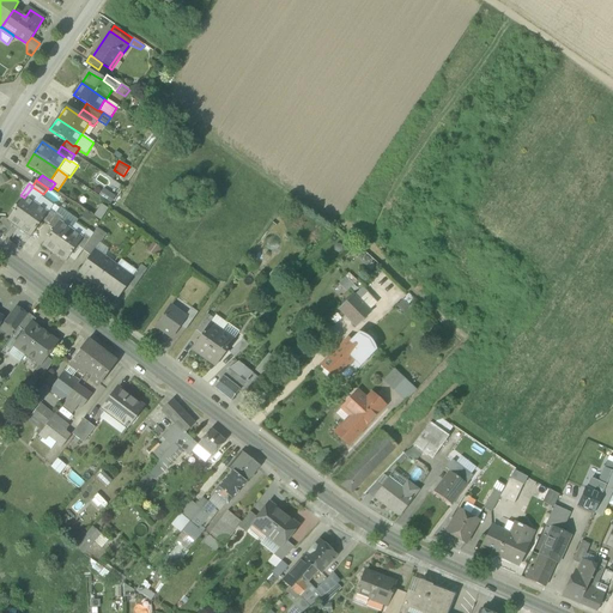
[(32,187),(24,198),(35,205),(41,198),(43,194),(32,187)]
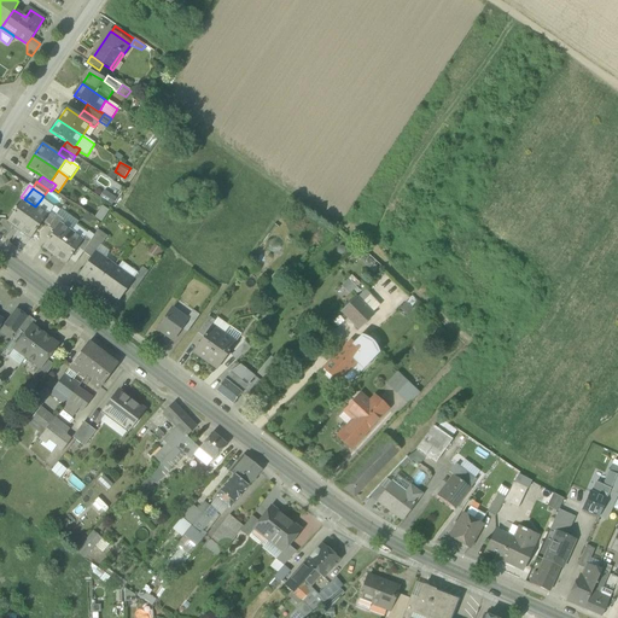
[(116,198),(104,190),(99,198),(111,207),(116,198)]
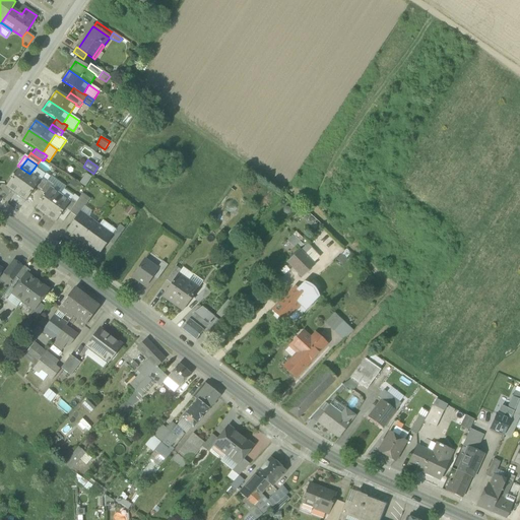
[(5,187),(15,194),(29,174),(20,168),(19,167),(5,187)]
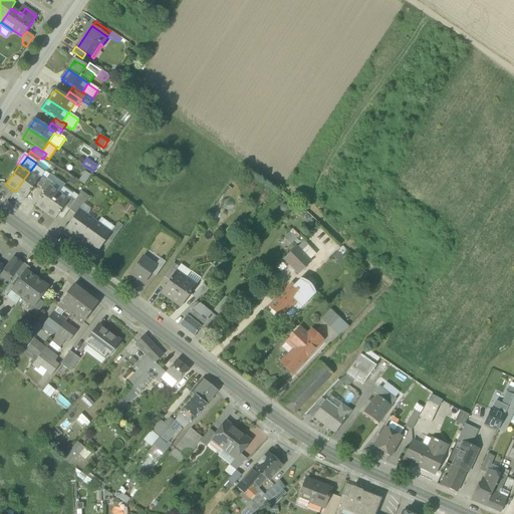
[(34,166),(29,172),(38,179),(41,176),(41,177),(44,173),(34,166)]
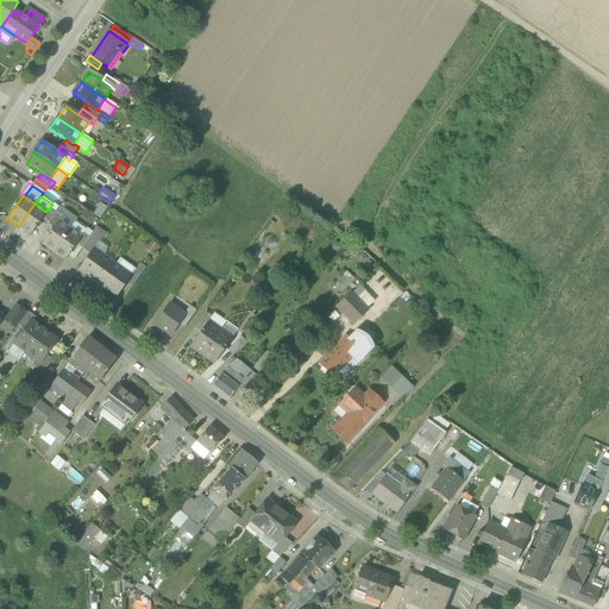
[(45,212),(35,203),(18,227),(30,236),(41,221),(46,212),(45,212)]
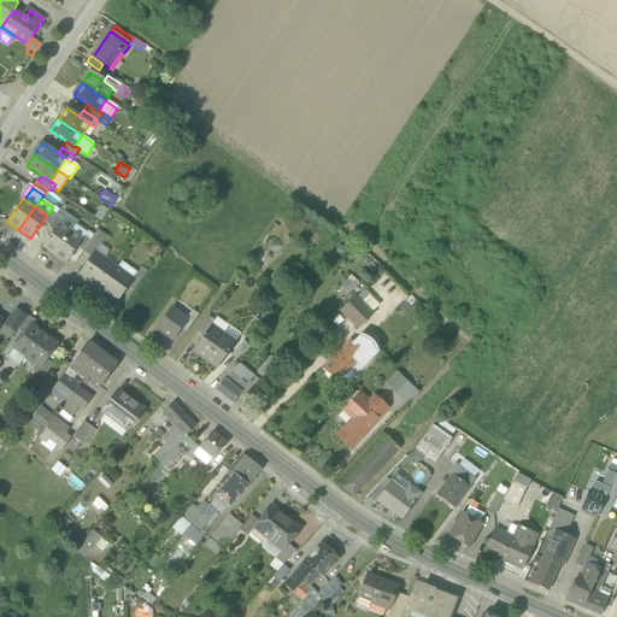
[(109,211),(101,206),(93,218),(101,223),(109,211)]
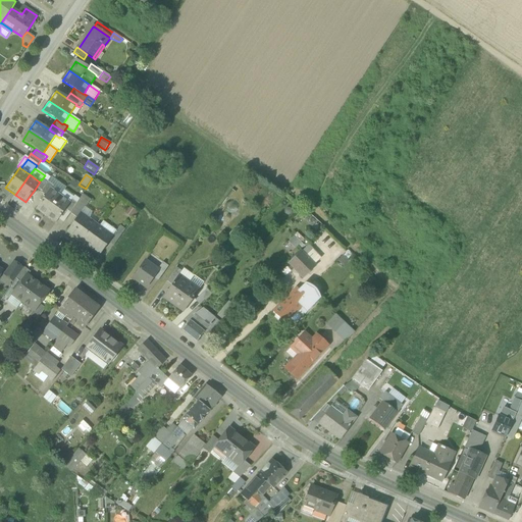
[(50,178),(47,183),(53,187),(51,190),(60,196),(63,191),(65,188),(51,177),(50,178)]
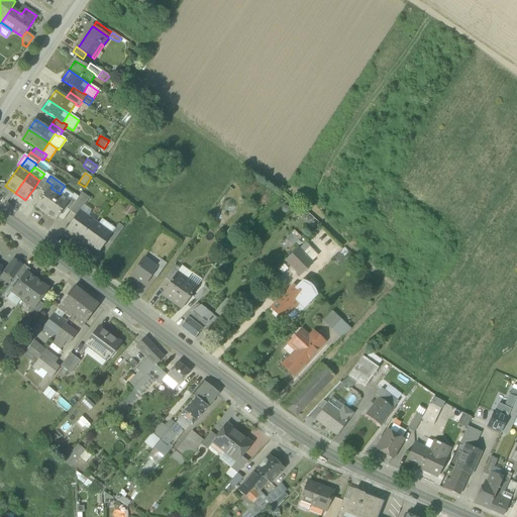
[(34,188),(39,191),(46,181),(41,178),(41,177),(38,180),(39,180),(34,188)]
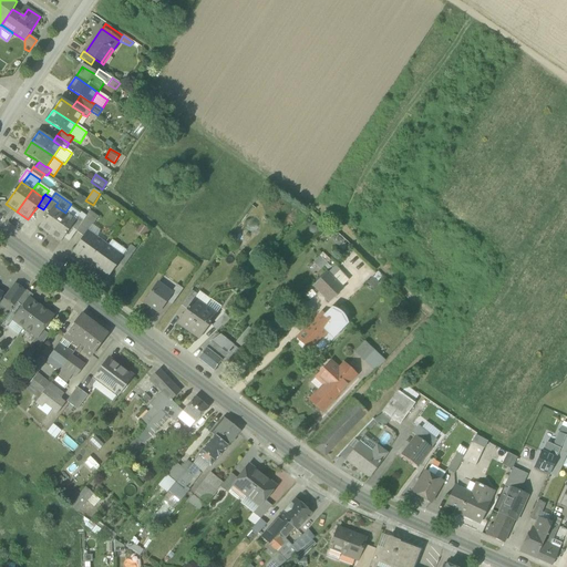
[(58,203),(51,198),(43,209),(48,214),(54,205),(55,206),(58,203)]
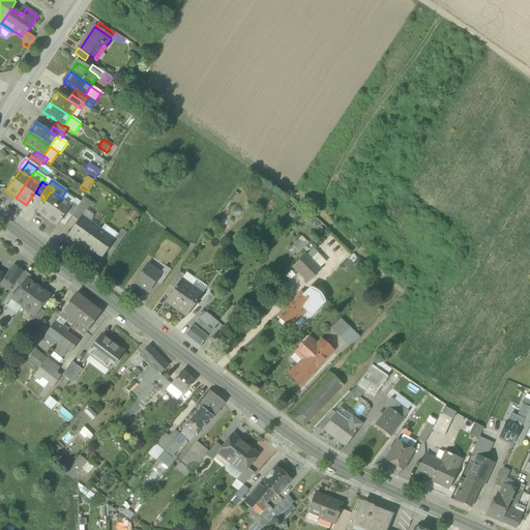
[(35,212),(46,219),(61,199),(52,193),(51,192),(45,200),(35,212)]
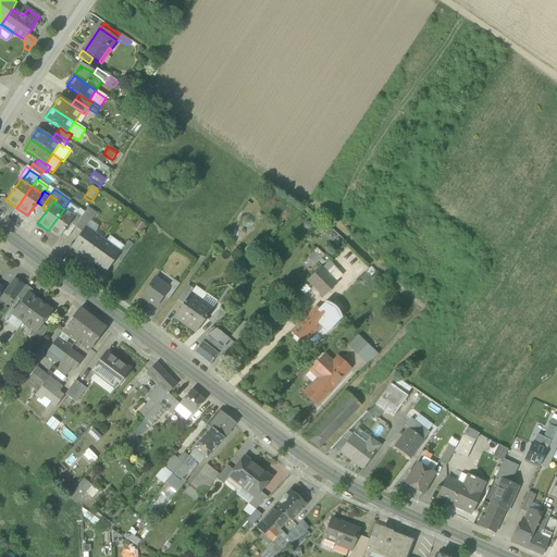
[(67,203),(64,209),(74,217),(76,213),(82,218),(85,213),(79,209),(78,210),(67,203)]
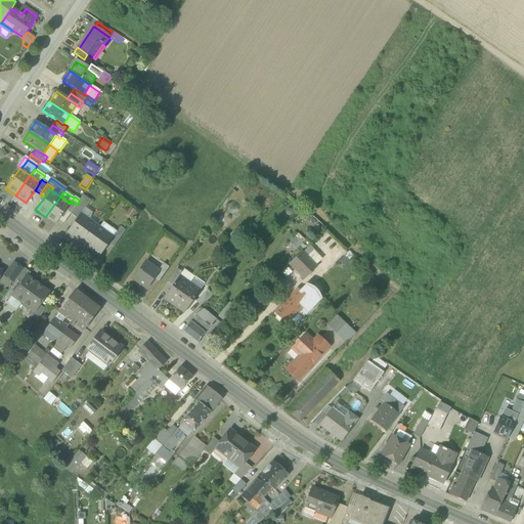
[(80,201),(77,205),(70,215),(77,219),(80,215),(85,209),(90,202),(83,195),(80,201)]
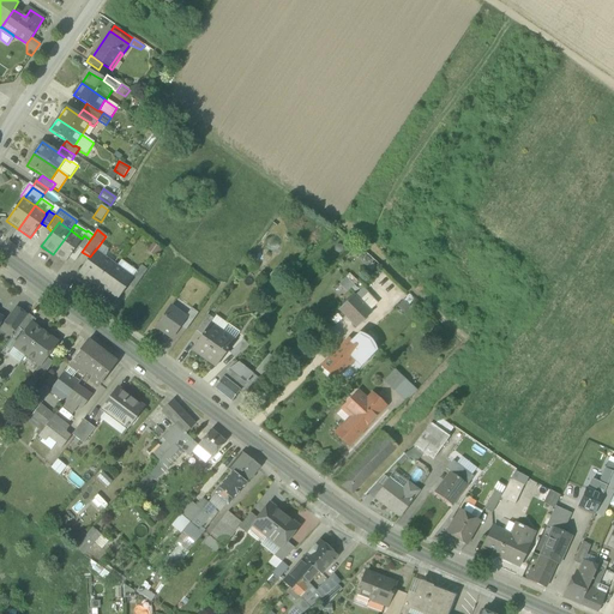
[(82,239),(71,230),(53,254),(65,264),(68,258),(77,247),(83,239),(82,239)]
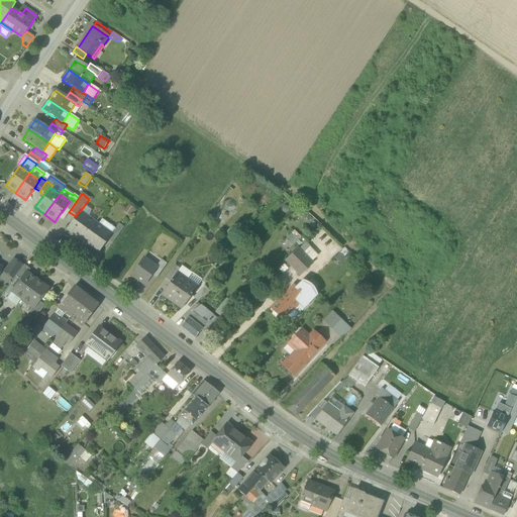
[(65,208),(69,212),(76,202),(71,198),(69,201),(70,201),(65,208)]
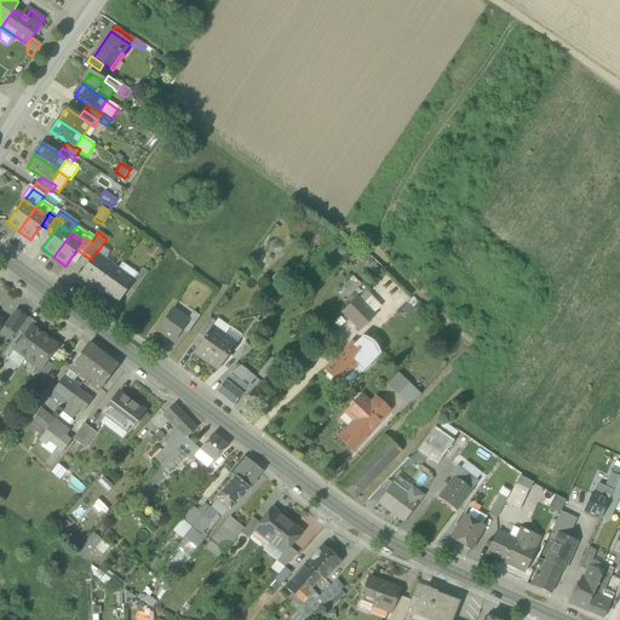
[(153,246),(147,254),(155,259),(161,251),(153,246)]
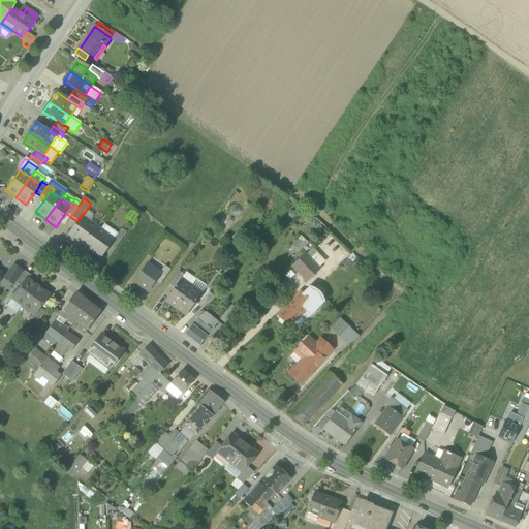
[(93,215),(86,211),(81,217),(97,228),(101,223),(93,217),(93,215)]
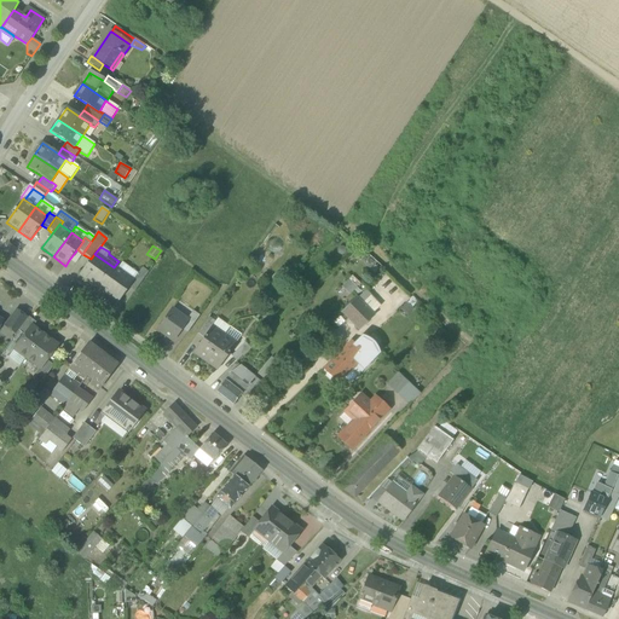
[(82,254),(77,249),(69,260),(75,265),(82,254)]
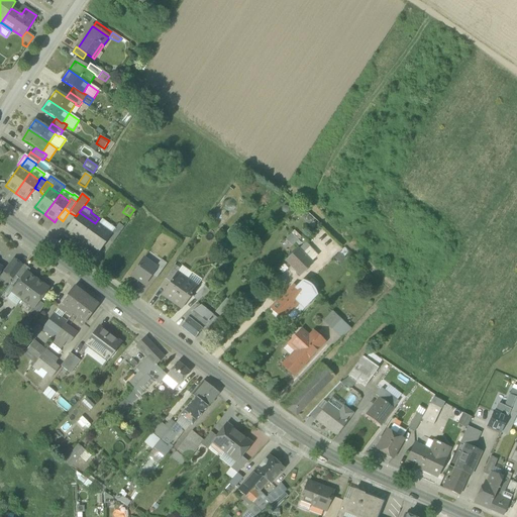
[(74,234),(83,241),(95,223),(79,212),(76,216),(66,229),(67,230),(68,229),(75,233),(74,234)]
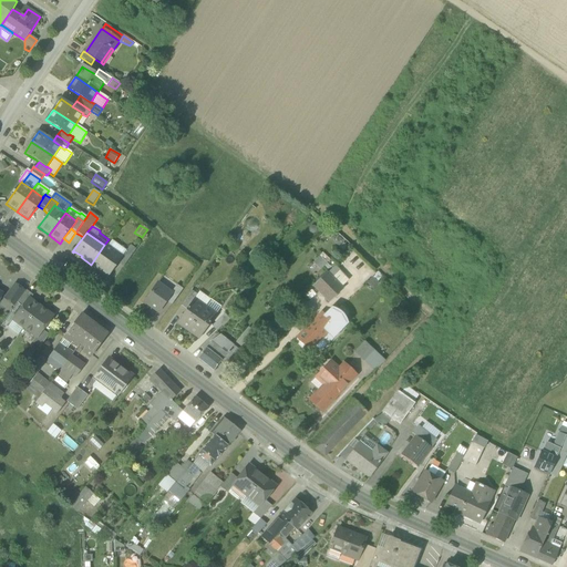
[(112,240),(106,247),(122,258),(126,250),(112,240)]
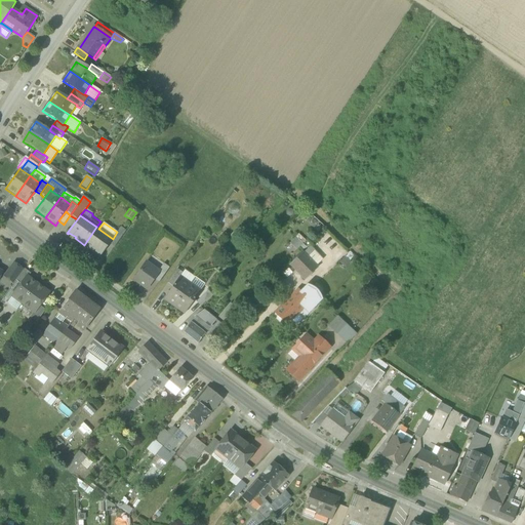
[(98,229),(96,227),(84,245),(92,251),(93,250),(99,254),(99,255),(101,256),(109,244),(113,239),(98,229)]
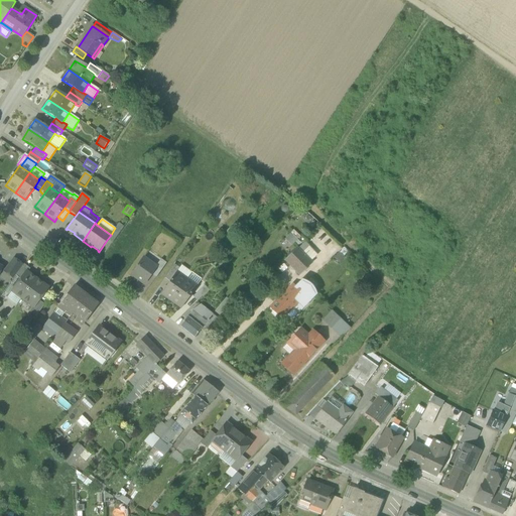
[(107,240),(112,243),(123,228),(118,224),(115,228),(111,235),(107,240)]
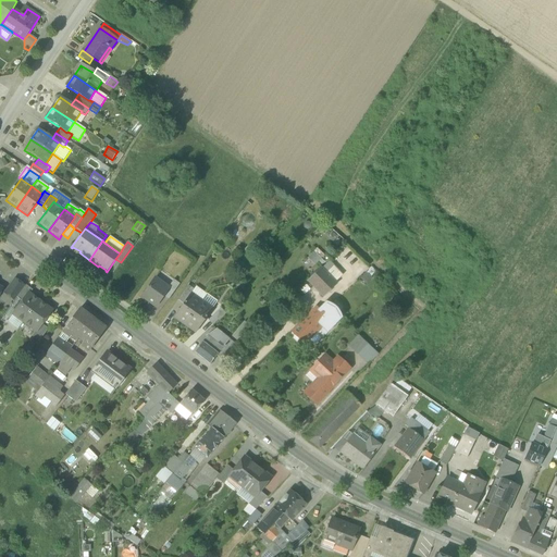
[(251,242),(243,250),(250,257),(258,248),(251,242)]
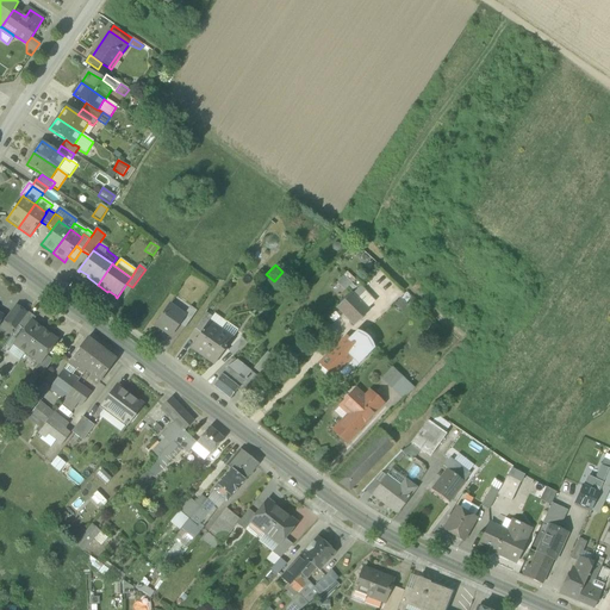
[(352,284),(343,275),(336,284),(344,292),(352,284)]
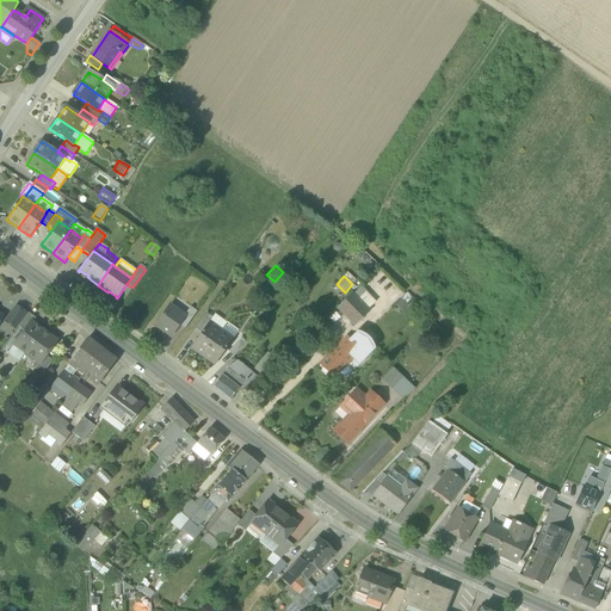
[(362,287),(352,296),(368,312),(376,302),(362,287)]
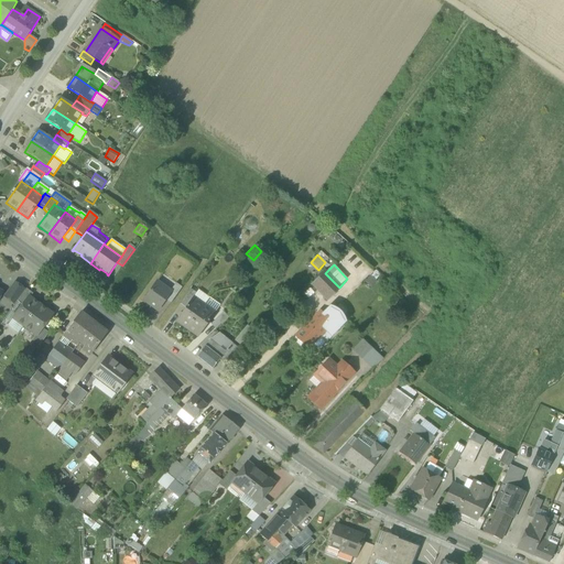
[(312,284),(327,301),(340,289),(339,288),(325,273),(325,272),(312,284)]
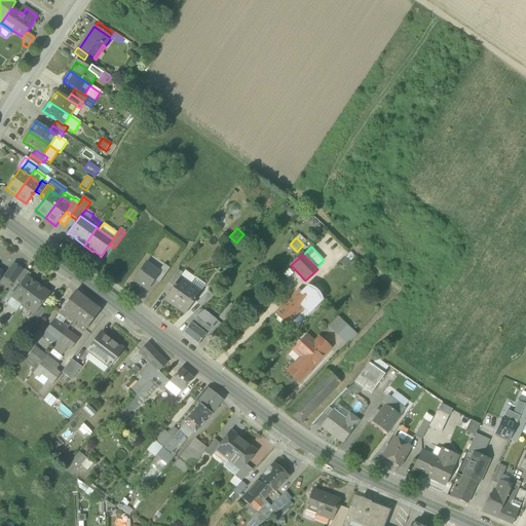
[(351,262),(345,258),(340,264),(346,268),(351,262)]
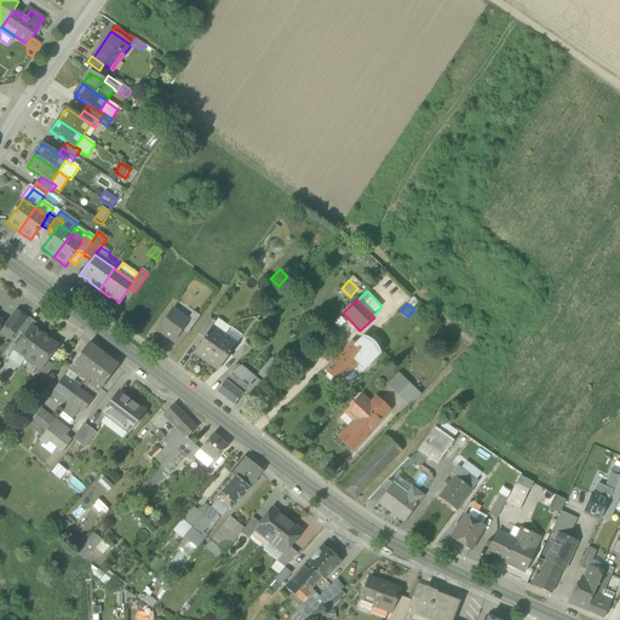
[(158,331),(172,342),(181,331),(187,321),(172,310),(158,331)]
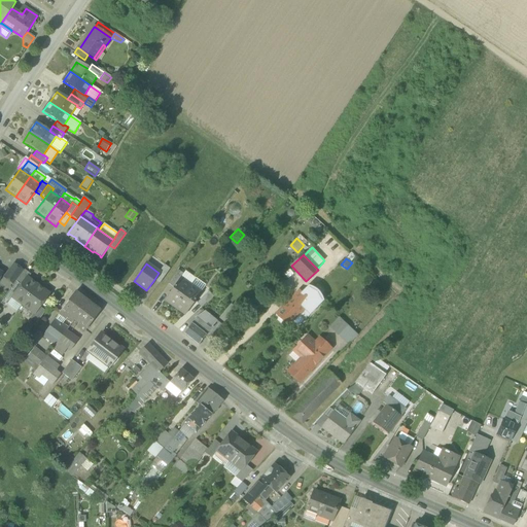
[(4,278),(12,284),(22,271),(13,265),(4,278)]
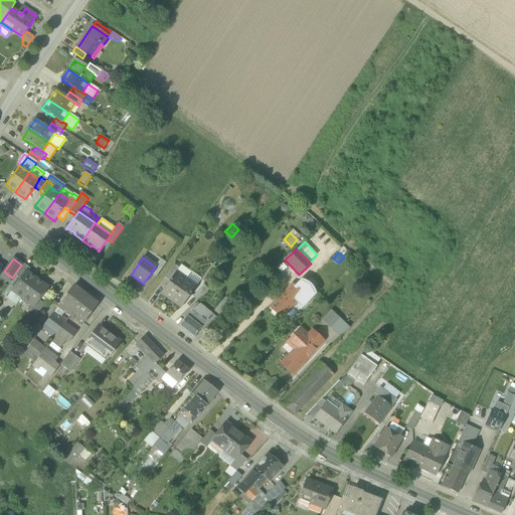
[(150,275),(155,278),(166,264),(160,260),(155,267),(150,275)]
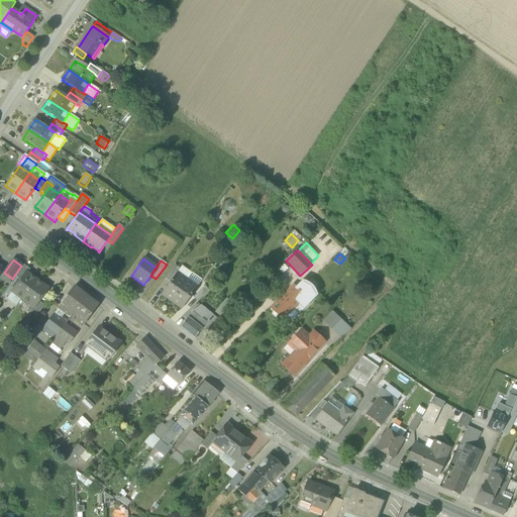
[(17,279),(20,281),(26,273),(27,274),(30,270),(24,266),(15,277),(17,279)]
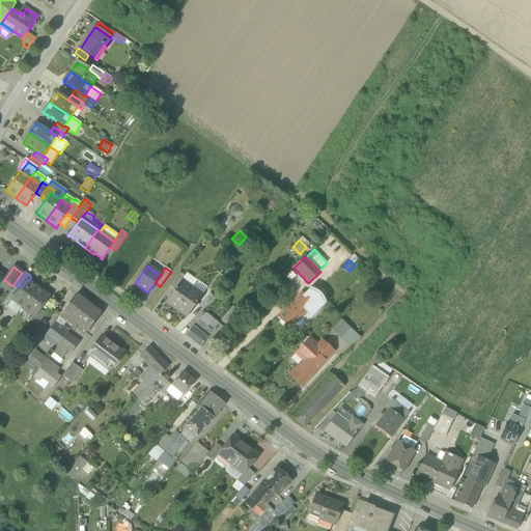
[(169,286),(174,290),(182,280),(182,281),(185,277),(179,273),(169,286)]
